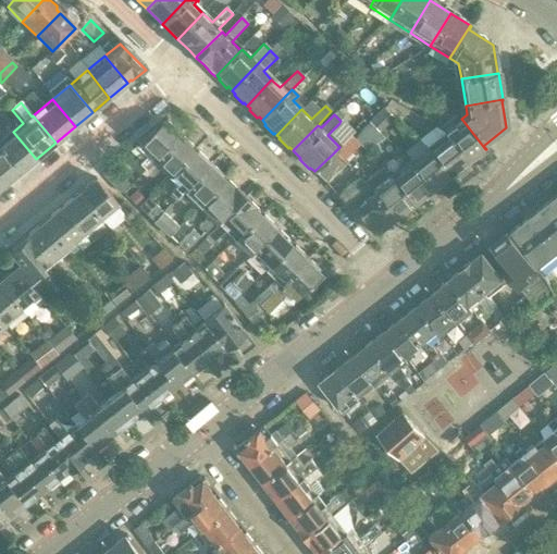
[(462,120),(445,134),(468,163),(485,149),(462,120)]
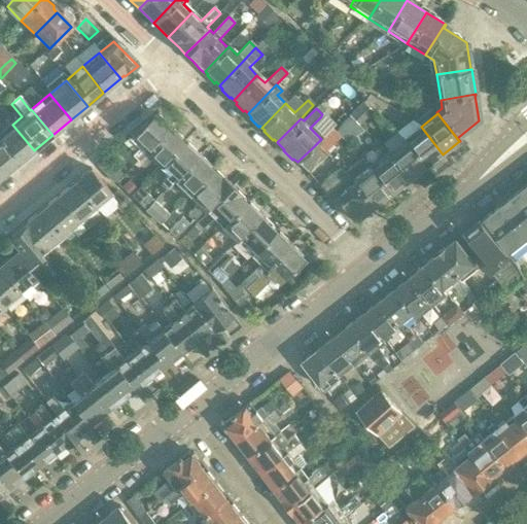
[(138,162),(145,154),(169,131),(153,115),(128,138),(139,148),(132,155),(138,162)]
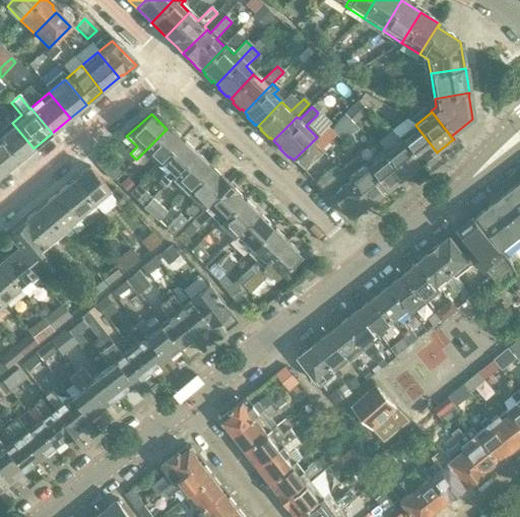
[(12,123),(3,130),(0,126),(0,140),(17,162),(34,148),(12,123)]
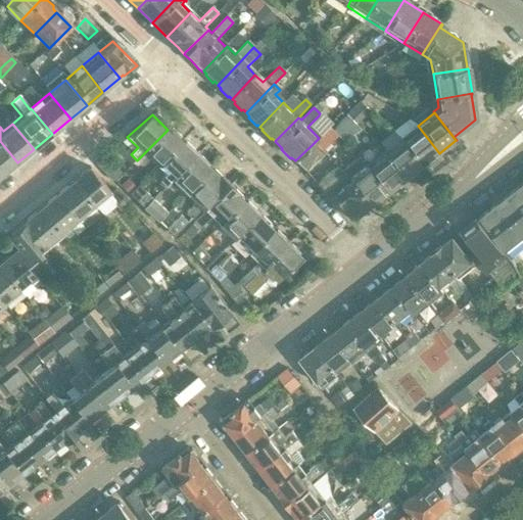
[(418,126),(400,139),(422,167),(439,153),(418,126)]
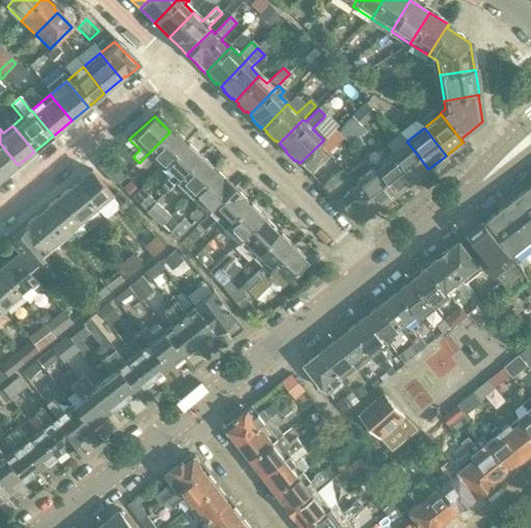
[(185,145),(170,132),(146,156),(139,163),(145,168),(151,161),(161,170),(185,145)]
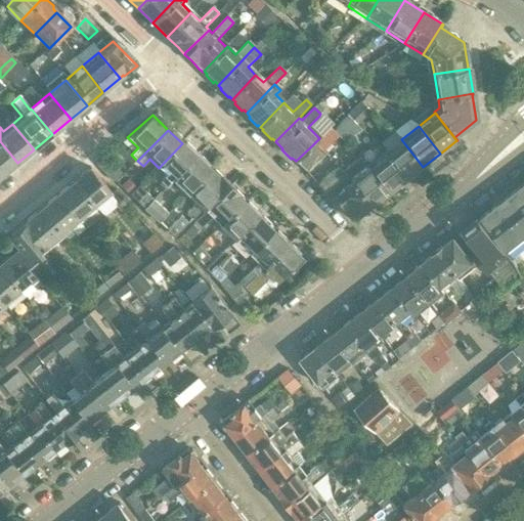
[(401,139),(384,153),(405,180),(423,167),(401,139)]
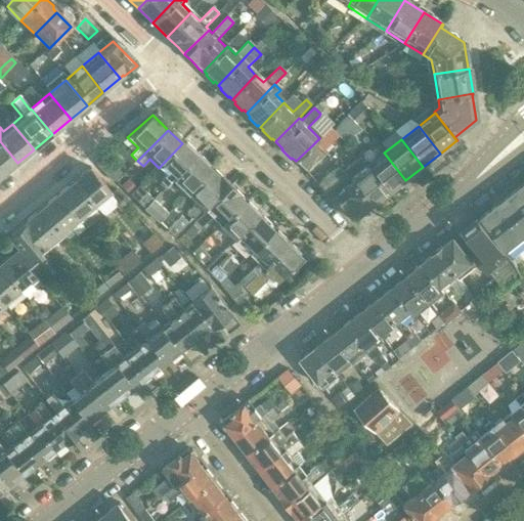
[(0,175),(1,177),(17,163),(0,141),(0,175)]
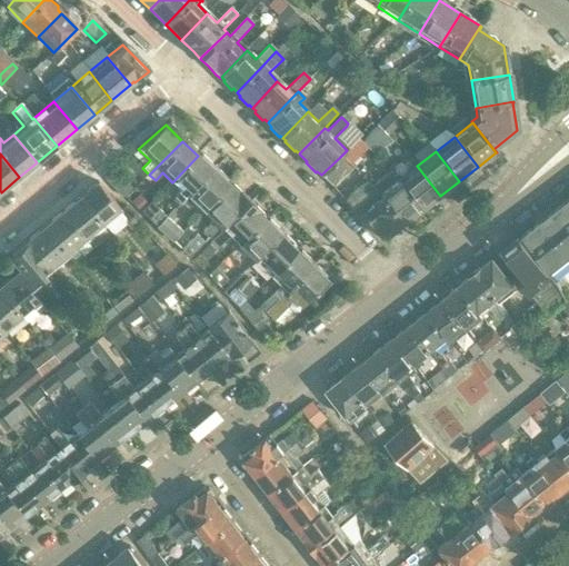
[(172,182),(182,191),(175,200),(180,206),(181,204),(213,171),(198,156),(172,182)]
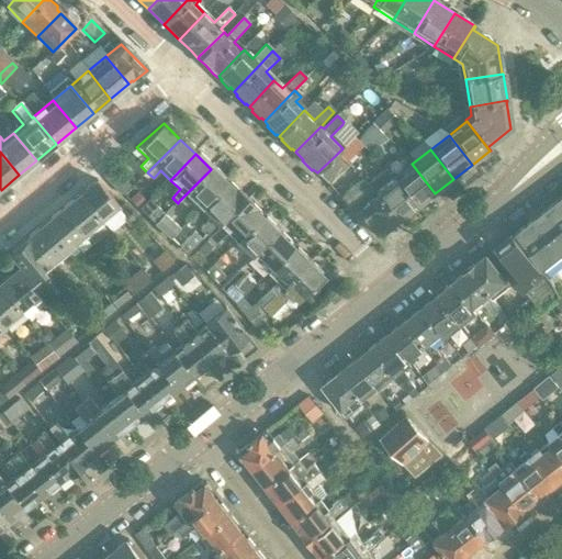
[(318,177),(328,188),(349,167),(336,155),(317,172),(319,175),(318,177)]
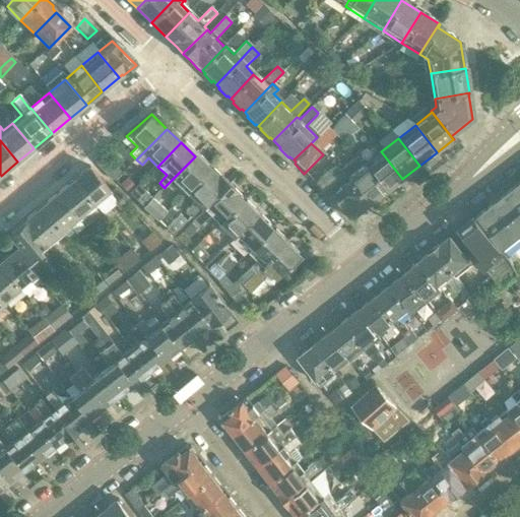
[(381,151),(364,165),(385,192),(402,179),(381,151)]
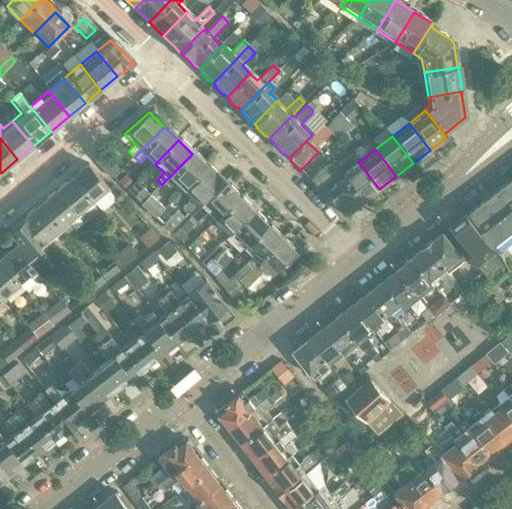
[(192,154),(163,183),(170,190),(176,184),(183,191),(207,167),(206,165),(205,166),(192,154)]
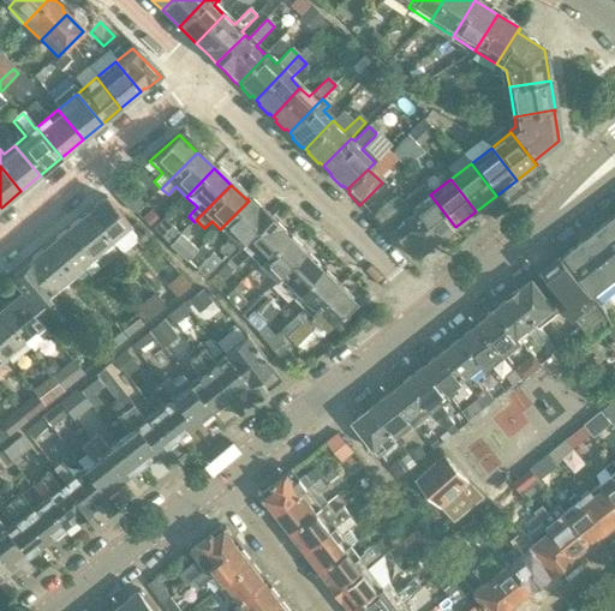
[(410,211),(411,211),(435,243),(455,227),(430,195),(423,186),(401,203),(410,211)]
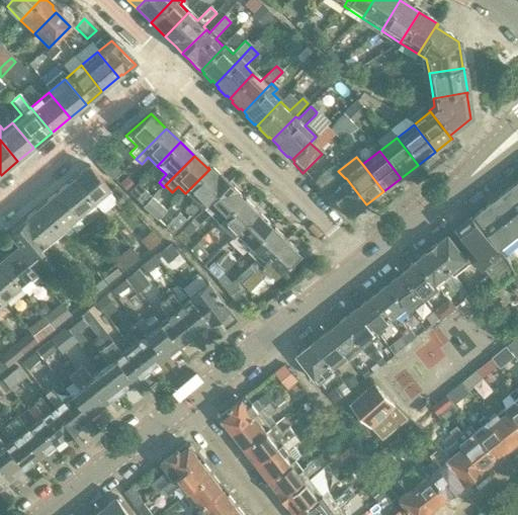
[(87,167),(71,181),(93,206),(109,193),(87,167)]
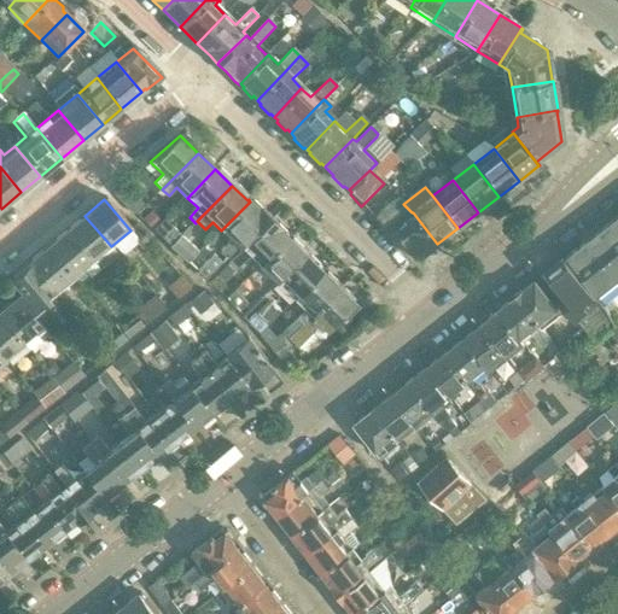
[(437,244),(413,212),(412,212),(403,204),(401,200),(378,218),(388,232),(390,229),(402,246),(404,244),(417,261),(437,244)]
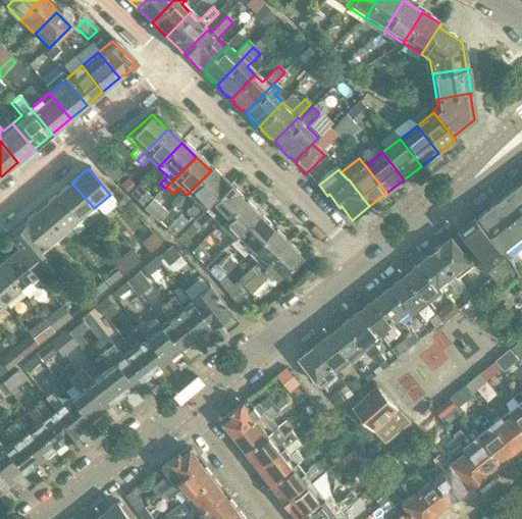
[(202,209),(203,211),(227,186),(211,170),(187,195),(196,204),(186,214),(191,220),(202,209)]
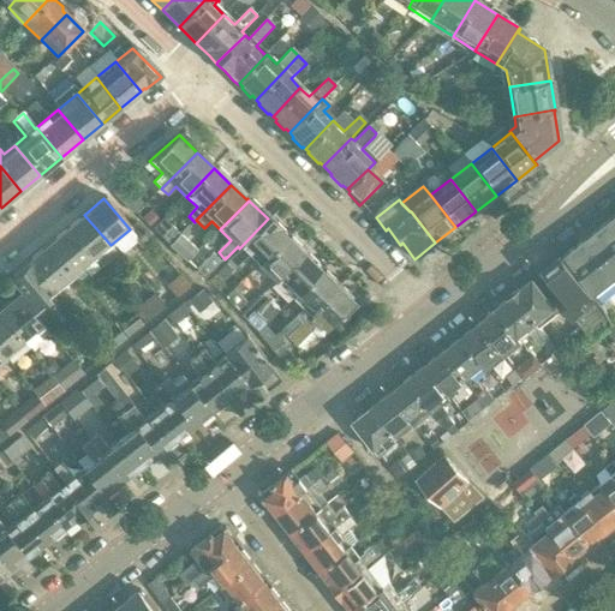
[(84,215),(65,231),(93,261),(111,245),(84,215)]
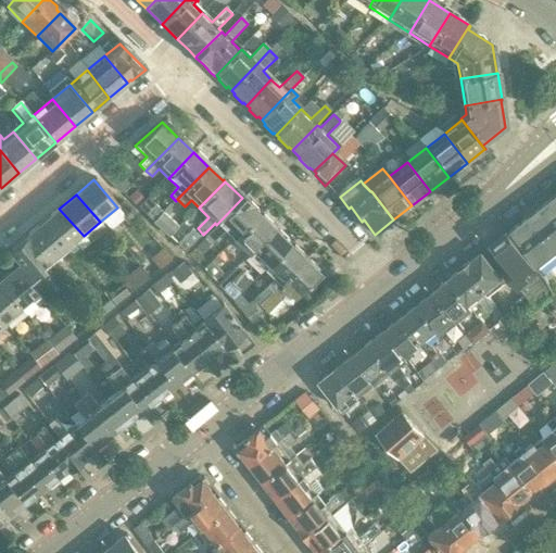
[(260,215),(242,198),(216,225),(217,226),(204,240),(211,247),(224,233),(234,241),(260,215)]
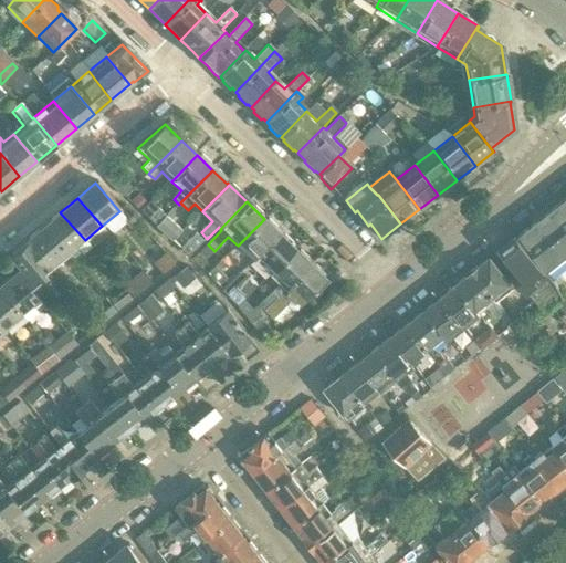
[(565,210),(562,205),(541,220),(557,241),(565,235),(565,210)]
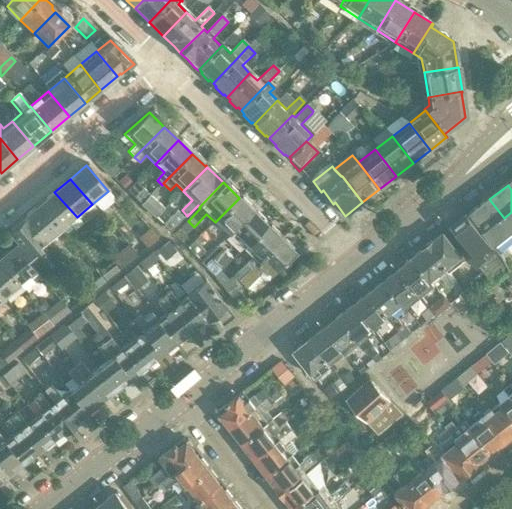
[(54,192),(39,205),(61,230),(77,217),(54,192)]
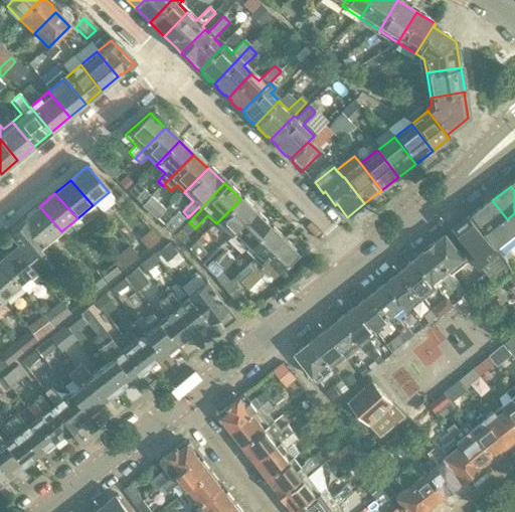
[(216,223),(230,237),(253,214),(245,206),(246,205),(240,199),(216,223)]
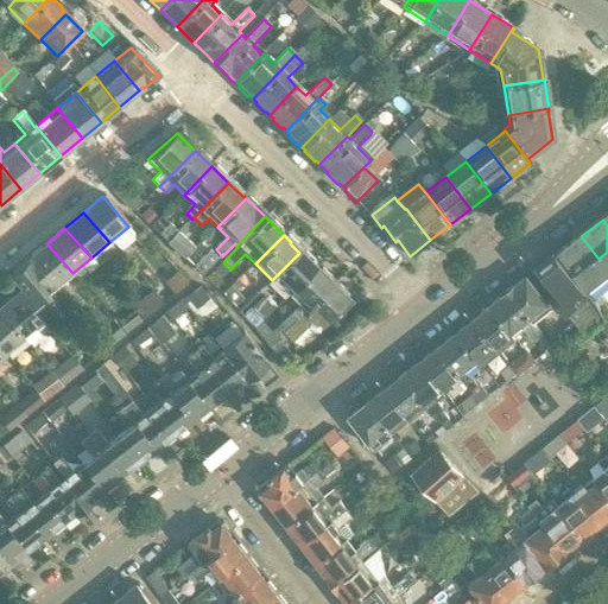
[(557,255),(575,278),(599,259),(581,236),(557,255)]
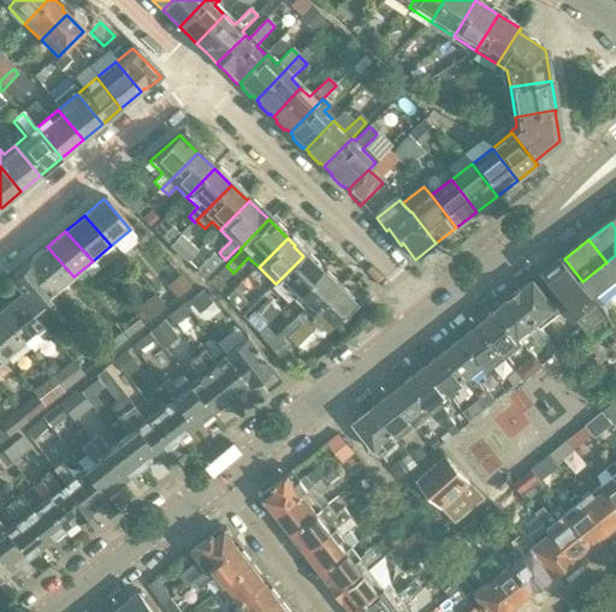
[(47,247),(28,262),(54,293),(73,277),(47,247)]
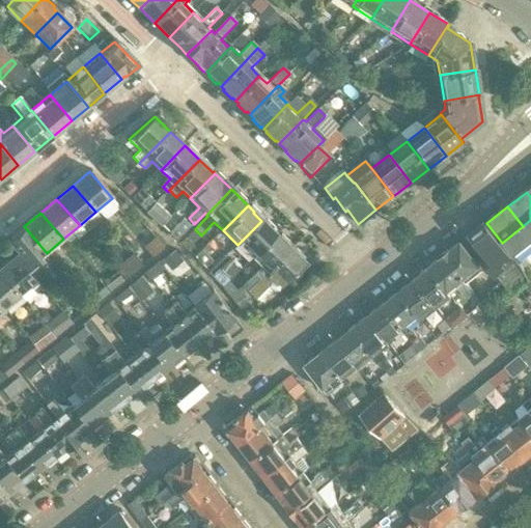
[(190,228),(184,221),(170,235),(176,242),(190,228)]
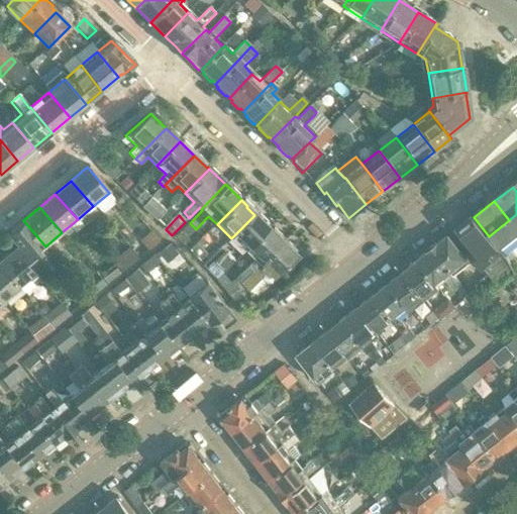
[(231,238),(245,252),(269,229),(254,215),(231,238)]
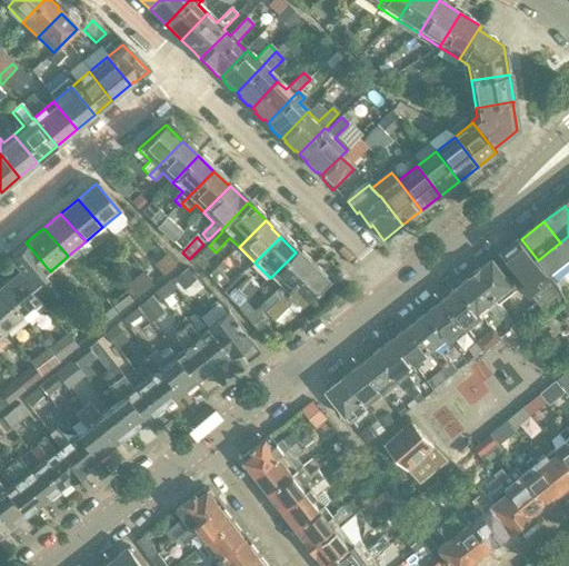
[(527,283),(522,286),(549,317),(567,301),(552,278),(519,241),(502,254),(527,283)]
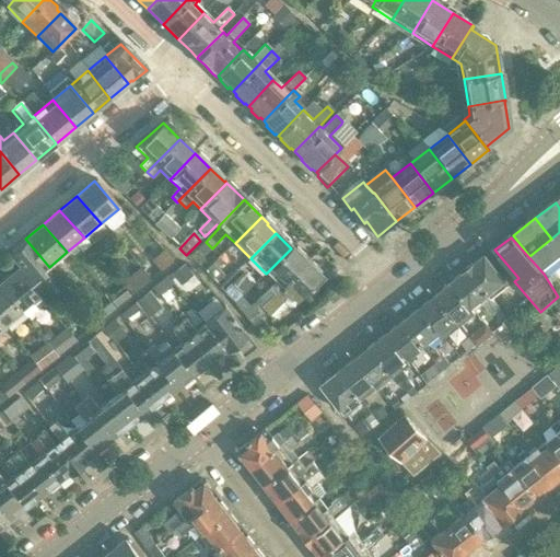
[(19,267),(15,270),(27,286),(49,267),(25,239),(8,253),(19,267)]
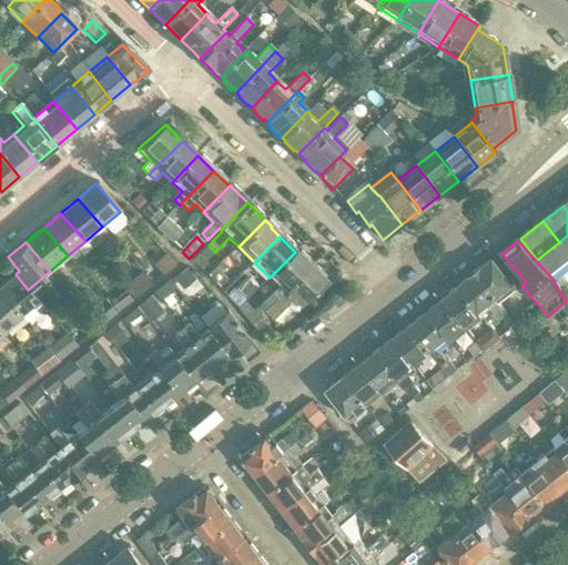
[(567,254),(559,242),(537,260),(555,282),(567,271),(567,254)]
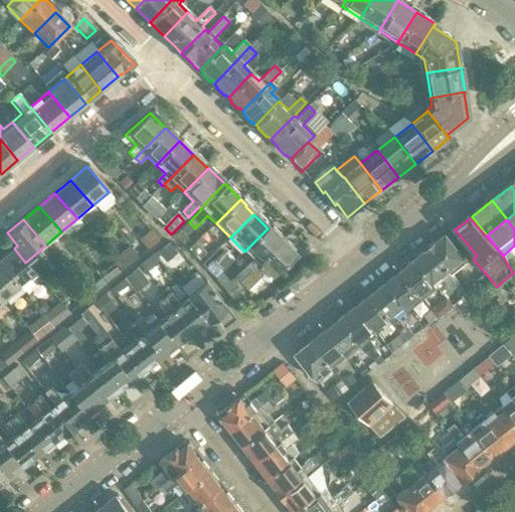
[(283,242),(268,228),(244,251),(252,260),(250,263),(251,263),(247,267),(252,272),(283,242)]
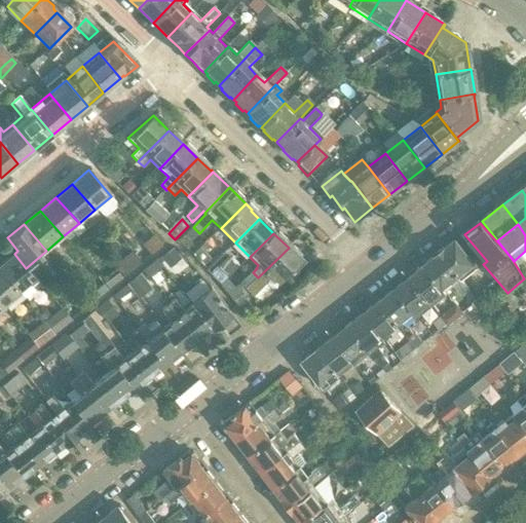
[(455,241),(440,254),(461,282),(478,269),(455,241)]
